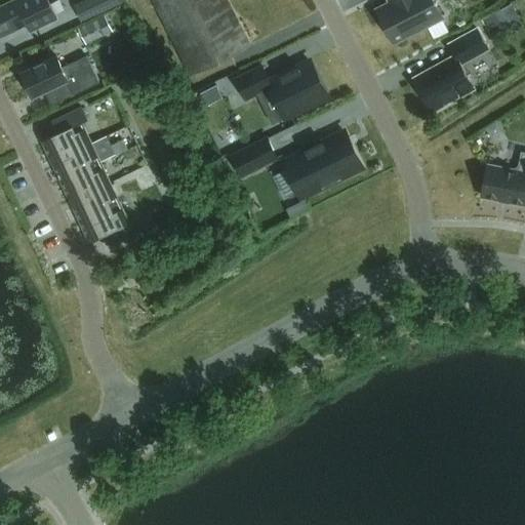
[(0,36),(28,24),(31,31),(37,28),(57,17),(49,0),(12,0),(0,6),(0,36)]
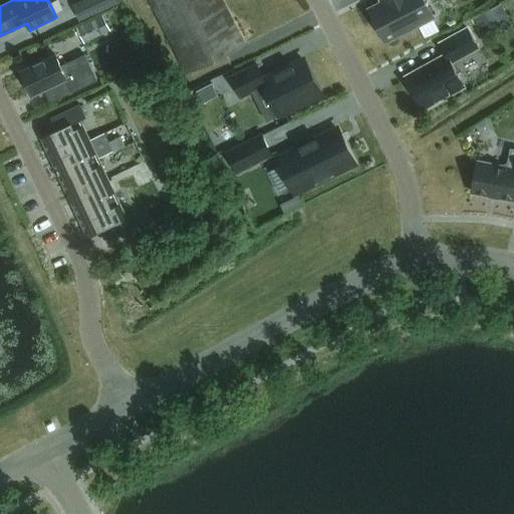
[(80,20),(117,3),(115,0),(81,0),(72,4),(80,20)]
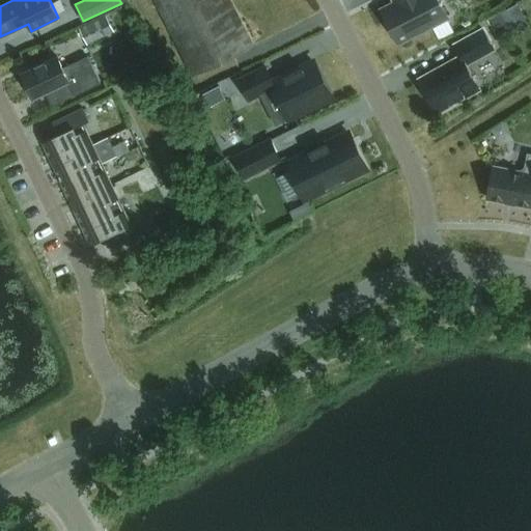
[(230,0),(156,0),(194,75),(254,45),(230,0)]
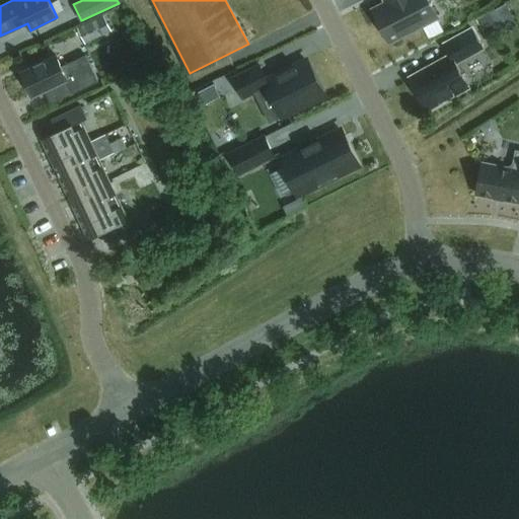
[(388,0),(391,4),(375,11),(389,43),(440,19),(430,0),(388,0)]
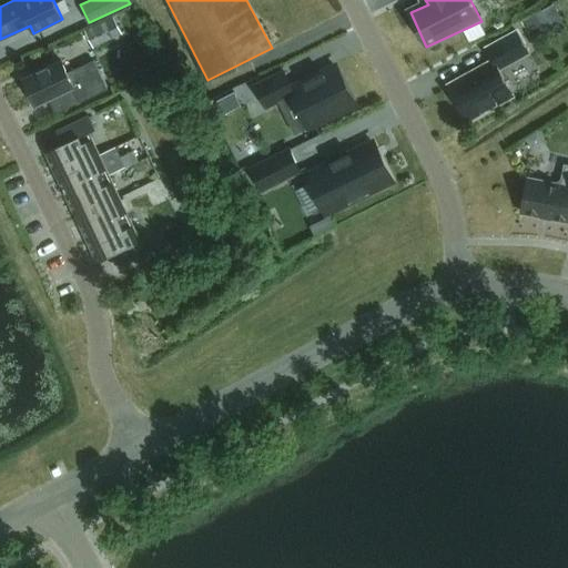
[(111,17),(84,30),(92,47),(120,33),(111,17)]
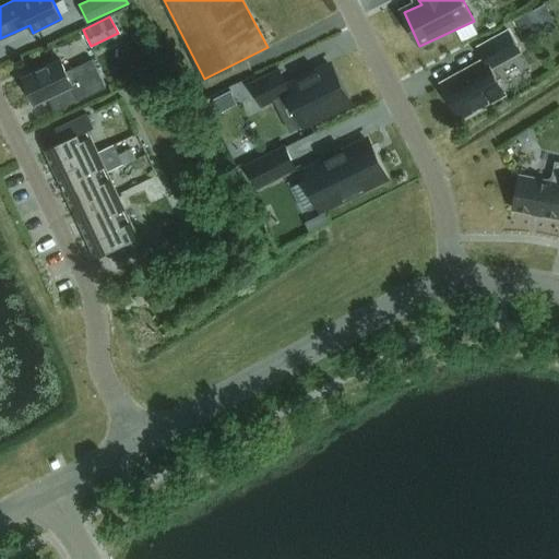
[(487,59),(441,84),(452,103),(451,105),(455,113),(458,114),(460,117),(463,115),(465,116),(473,111),(474,108),(506,91),(491,67),(521,50),(510,31),(479,47),(487,59)]
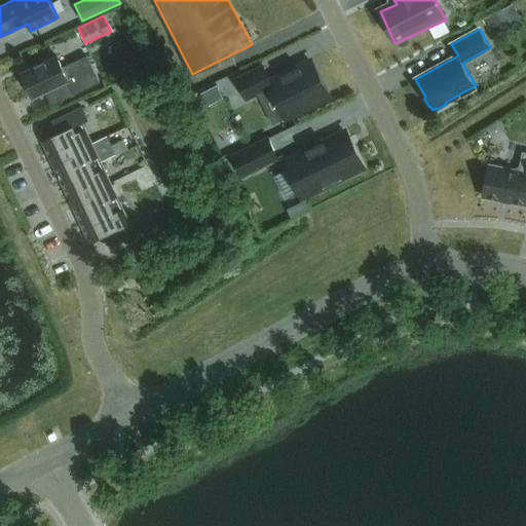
[(33,97),(58,85),(64,99),(100,81),(87,55),(63,67),(58,55),(22,72),(33,97)]
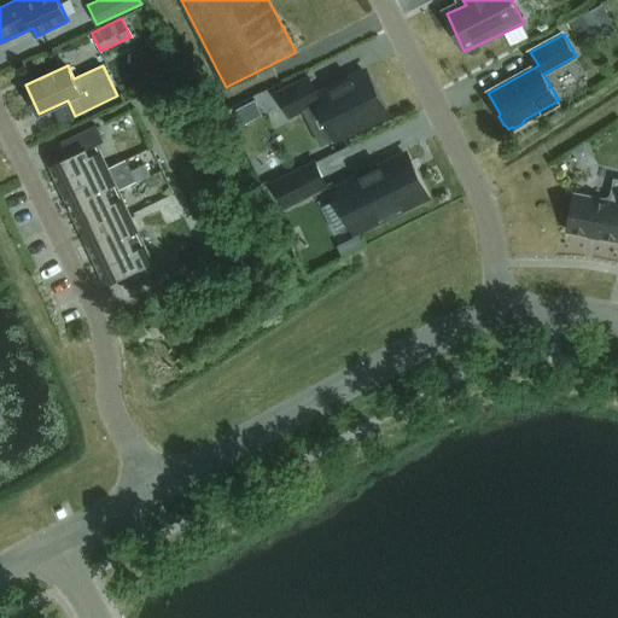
[(321,101),(308,106),(312,115),(325,109),(338,136),(385,114),(365,71),(318,94),(321,101)]
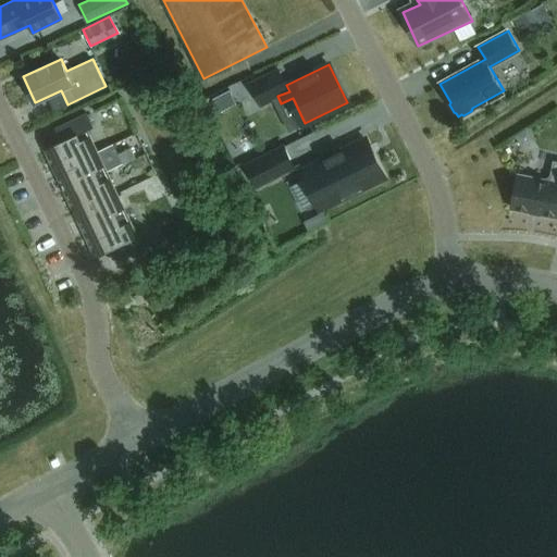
[(279,70),(250,83),(261,104),(277,96),(289,91),(286,85),(279,70)]
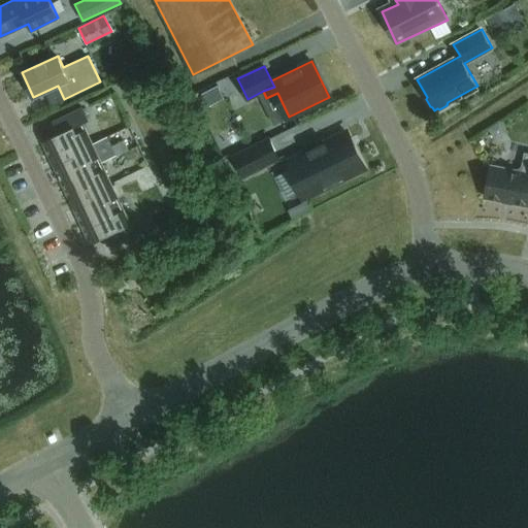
[(84,107),(77,110),(83,122),(84,123),(89,120),(84,107)]
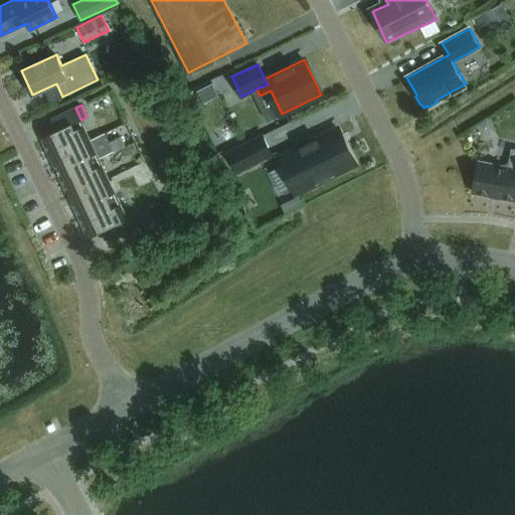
[(75,108),(69,110),(74,122),(80,119),(75,108)]
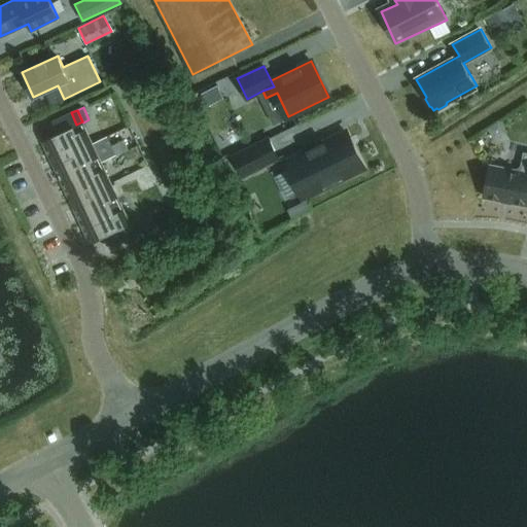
[(71,112),(65,115),(70,127),(76,125),(71,112)]
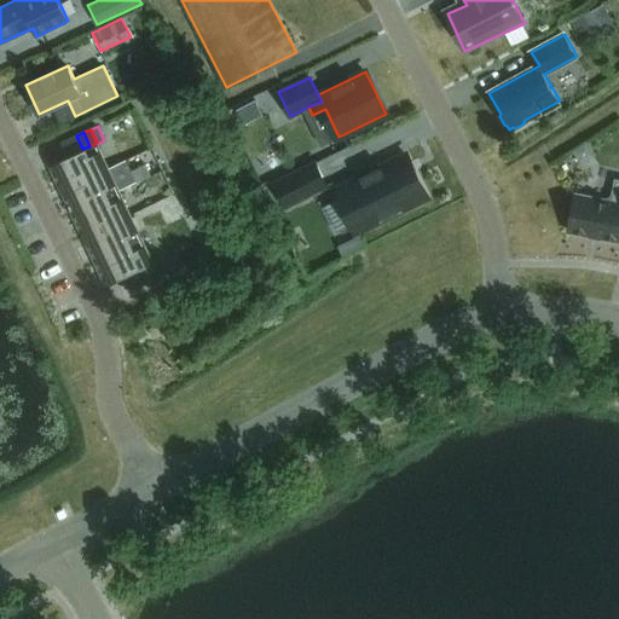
[(76,136),(69,139),(75,152),(82,149),(76,136)]
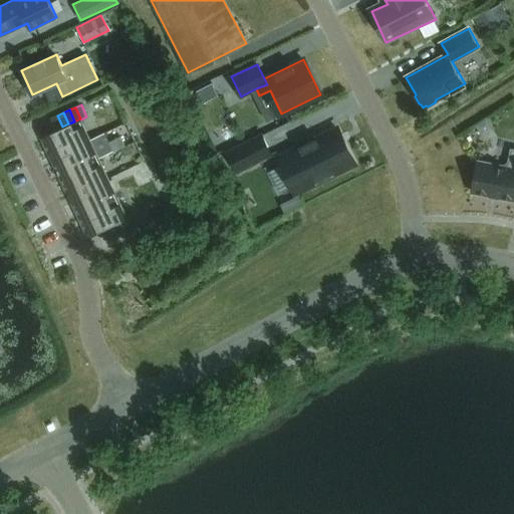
[(57,115),(51,118),(56,130),(62,126),(57,115)]
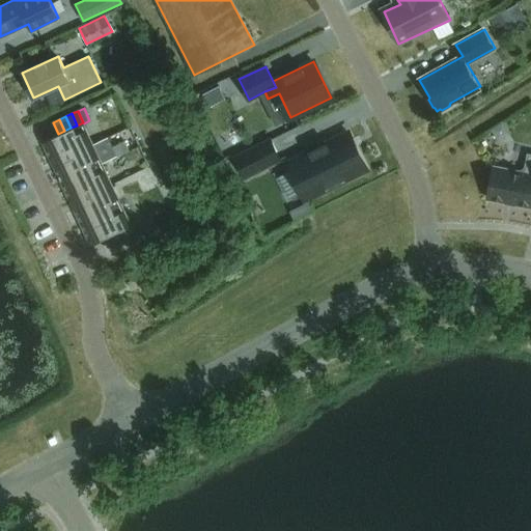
[(58,134),(44,141),(63,182),(103,163),(84,123),(83,122),(77,126),(71,128),(64,131),(58,134)]
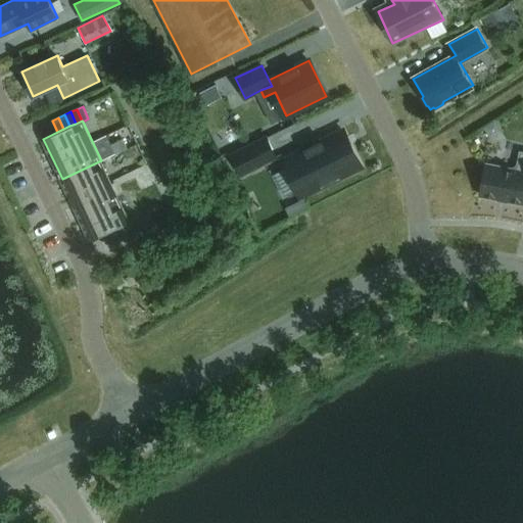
[(343,131),(284,159),(301,195),(361,165),(343,131)]
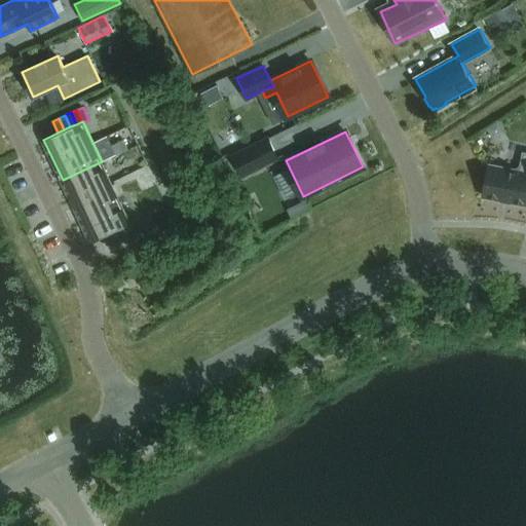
[(269,144),(234,161),(243,181),(278,163),(269,144)]
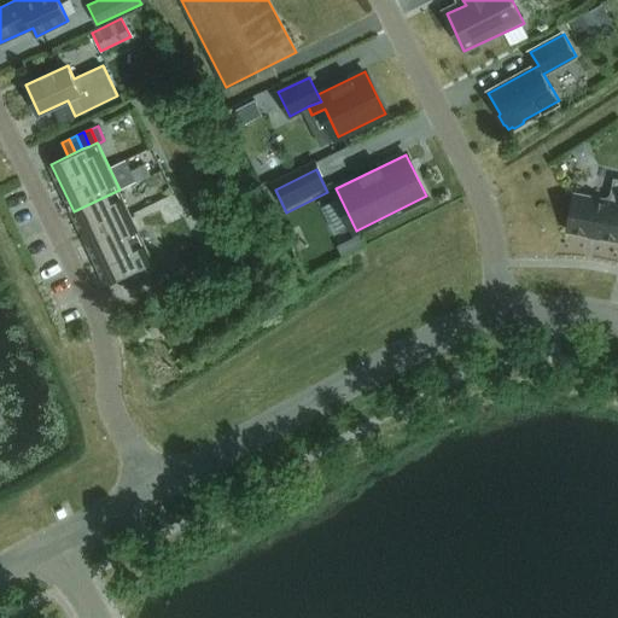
[(612,194),(606,199),(575,192),(567,231),(617,240),(617,179),(616,179),(612,194)]
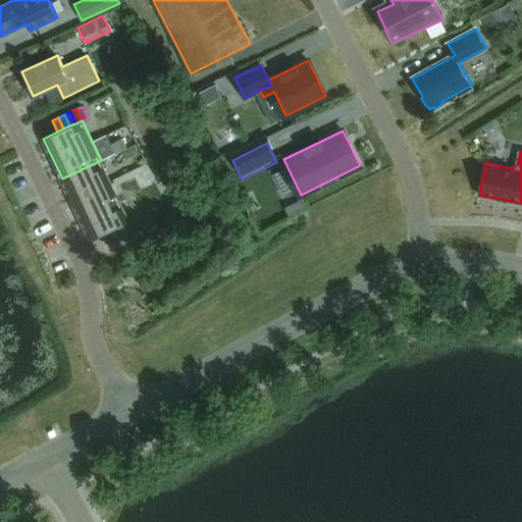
[(101,160),(62,178),(81,219),(119,200),(101,160)]
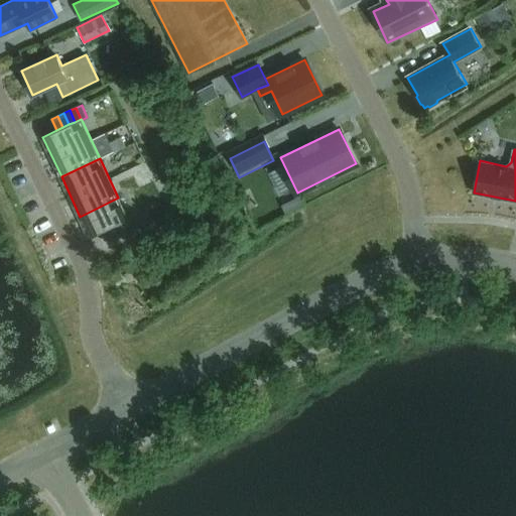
[(118,198),(80,217),(90,237),(104,230),(110,227),(116,224),(122,221),(128,219),(127,218),(118,198)]
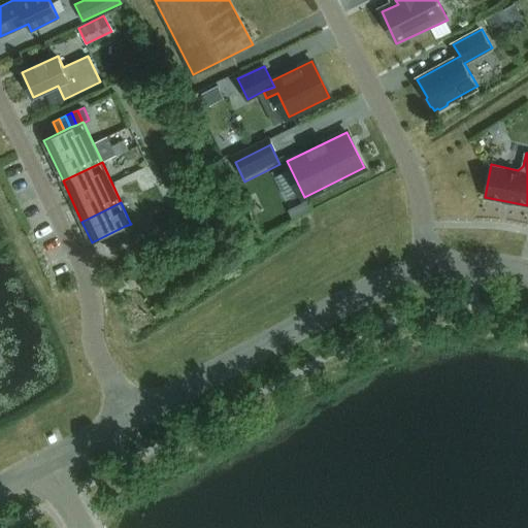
[(136,220),(130,223),(131,224),(136,235),(142,232),(136,220)]
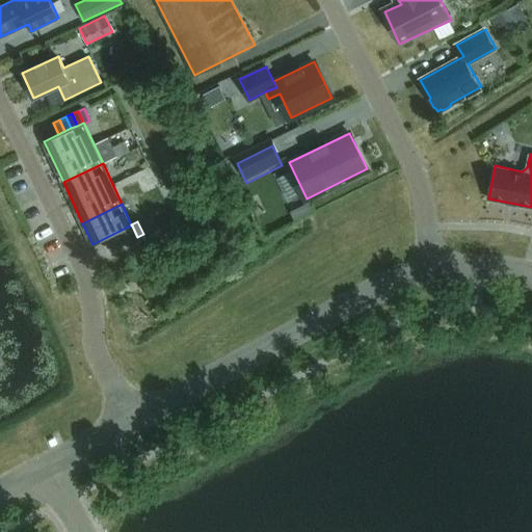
[(132,225),(126,228),(131,240),(137,237),(132,225)]
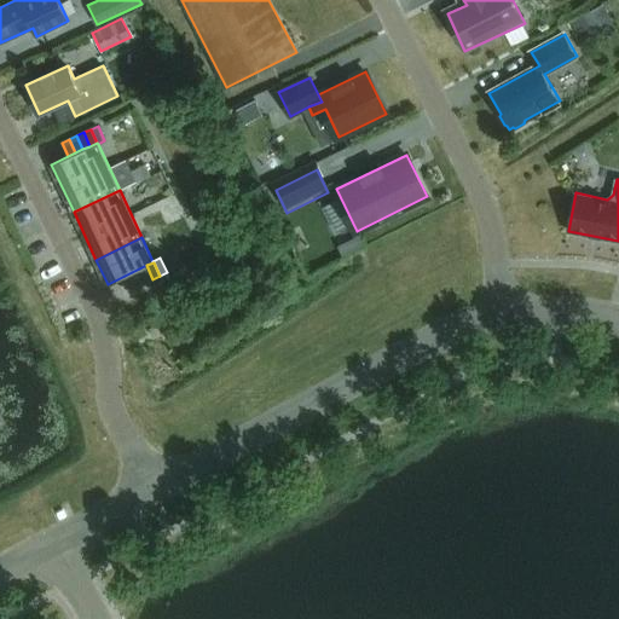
[(146,265),(139,268),(145,282),(152,279),(146,265)]
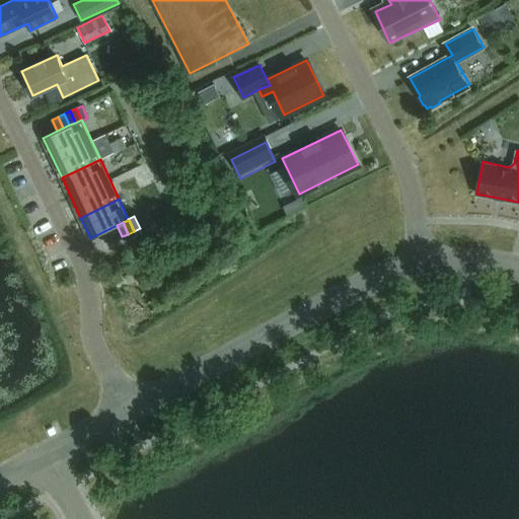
[(117,225),(110,228),(116,239),(122,236),(117,225)]
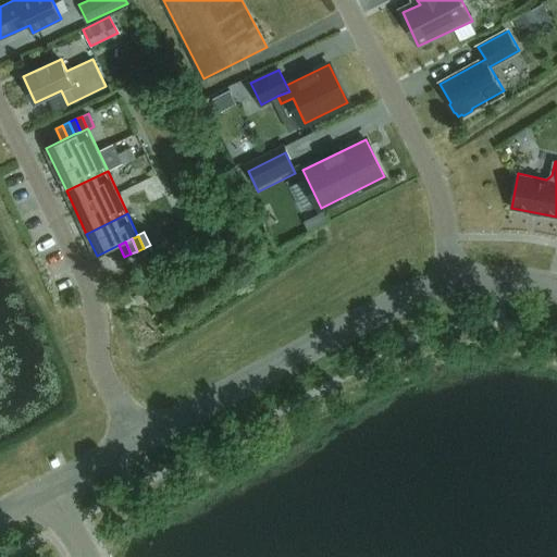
[(119,245),(112,248),(118,260),(124,257),(119,245)]
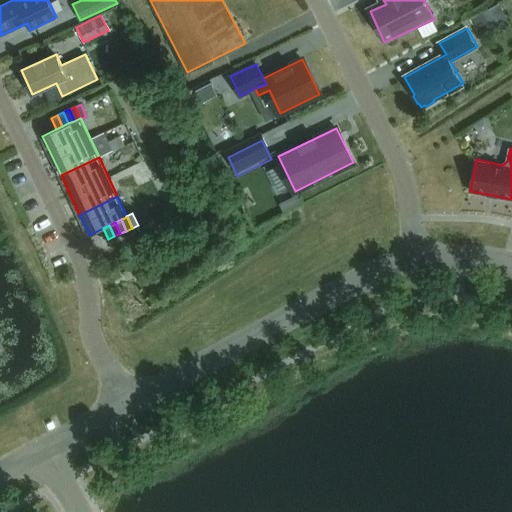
[(128,279),(139,273),(136,265),(124,271),(128,279)]
